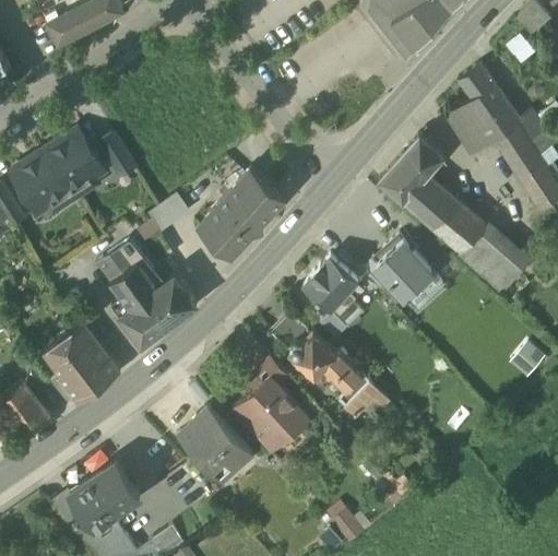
[(37,0),(48,21),(59,43),(123,9),(118,0),(37,0)]
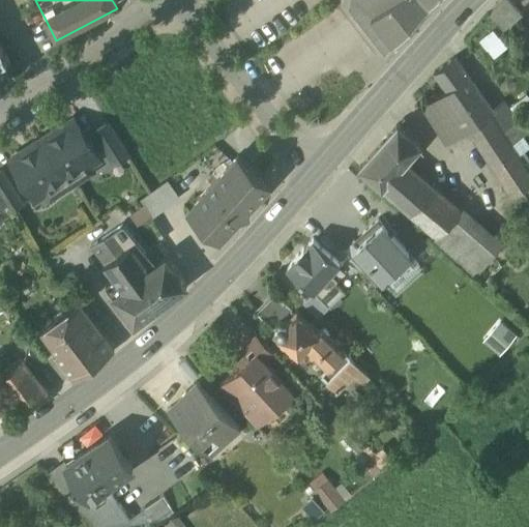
[(359,0),(390,42),(450,0),(359,0)]
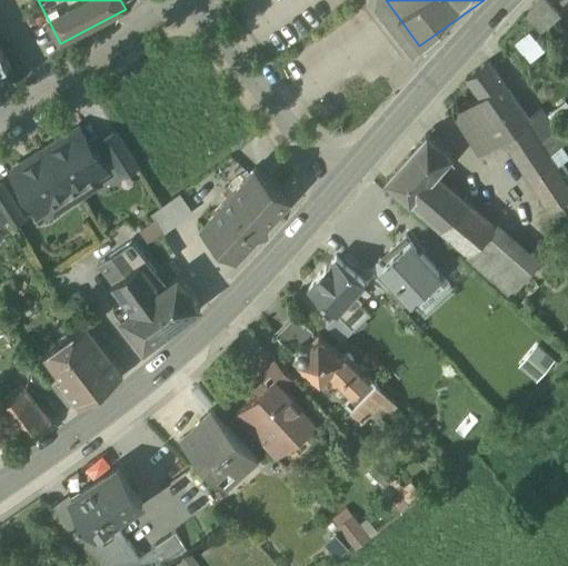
[(525,20),(542,39),(562,20),(545,1),(525,20)]
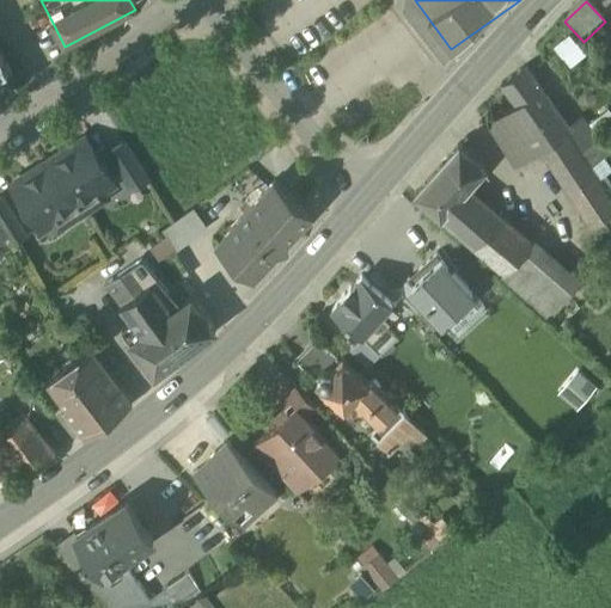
[(587,59),(569,40),(554,53),(572,72),(587,59)]
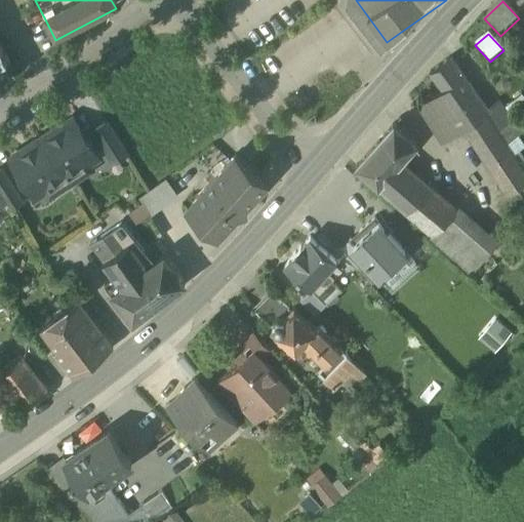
[(0,47),(0,91),(1,91),(0,88),(0,87),(11,83),(2,62),(7,58),(2,46),(0,47)]
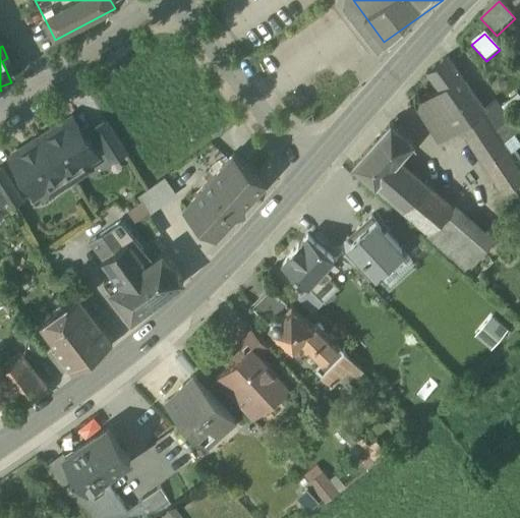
[(438,93),(453,115),(474,102),(477,101),(448,60),(427,75),(440,92),(438,93)]
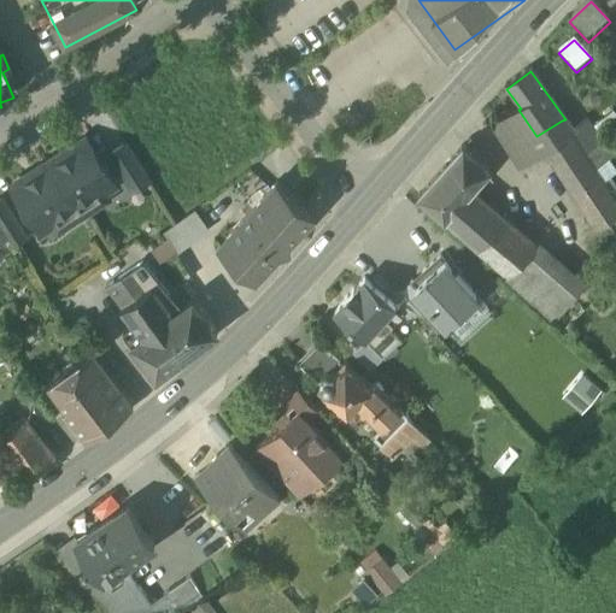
[(547,154),(598,231),(615,219),(615,201),(597,174),(570,133),(562,121),(537,136),(518,110),(492,129),(521,172),(547,154)]
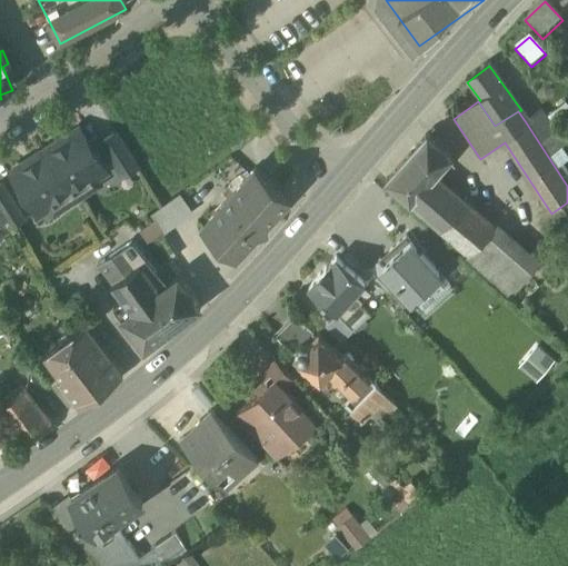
[(567,106),(566,105),(549,118),(557,129),(567,119),(567,106)]
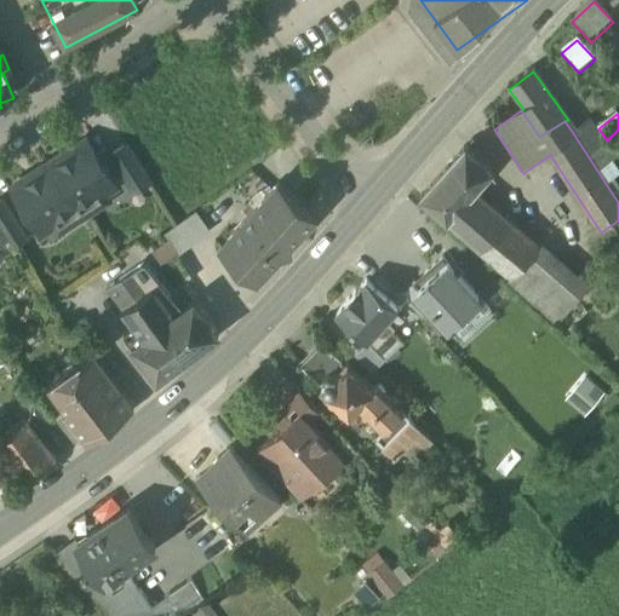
[(573,133),(600,174),(615,163),(589,124),(573,133)]
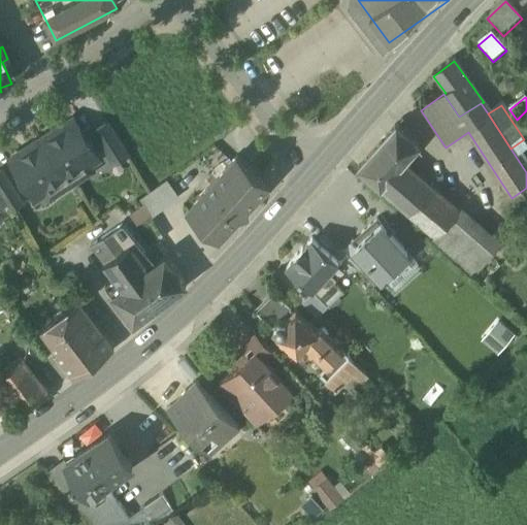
[(54,134),(41,141),(71,188),(90,175),(84,165),(96,157),(76,126),(57,139),(54,134)]
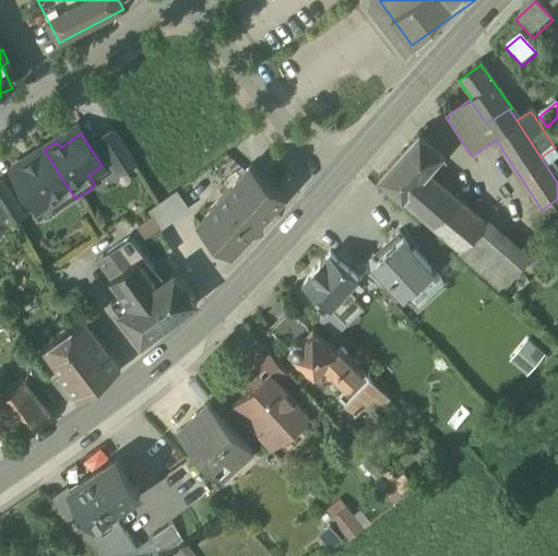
[(101,142),(121,176),(135,167),(114,133),(101,142)]
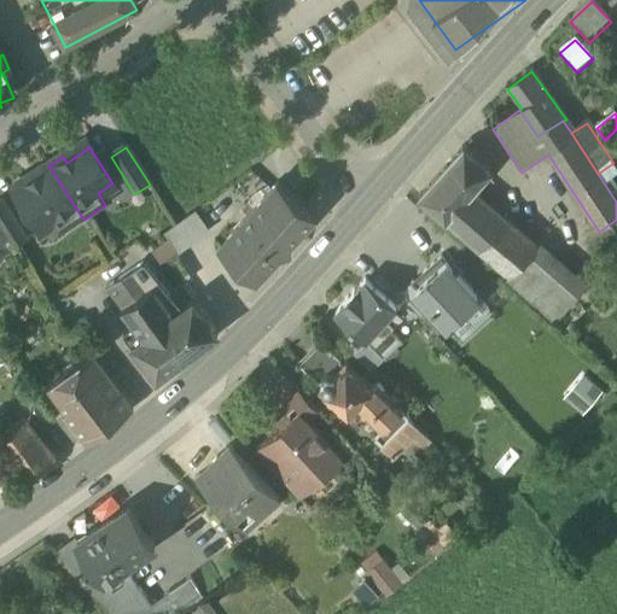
[(419,198),(440,217),(466,187),(472,192),(489,173),(463,150),(419,198)]
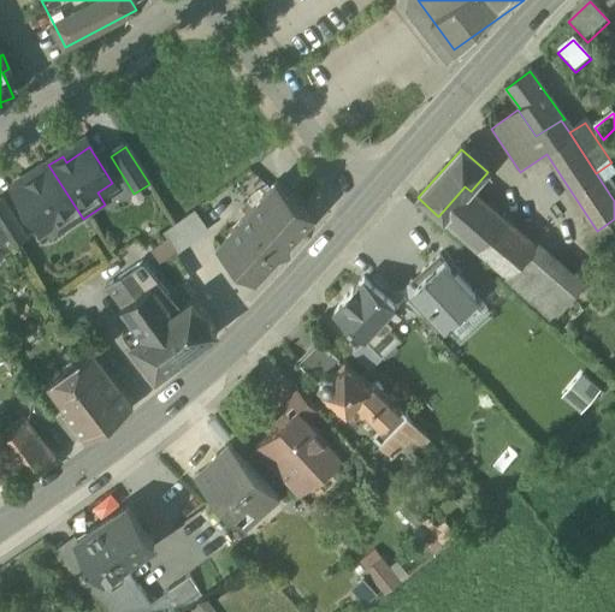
[(61,232),(83,219),(48,165),(35,173),(39,179),(16,195),(39,231),(54,220),(61,232)]
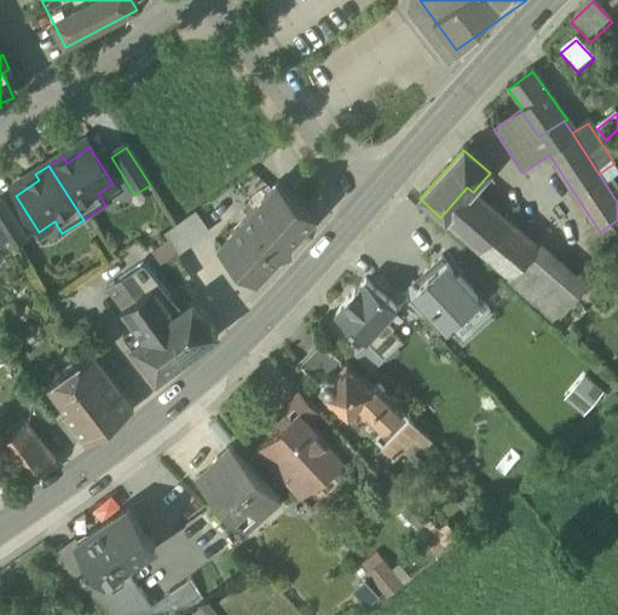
[(221,249),(258,282),(279,257),(292,257),(290,245),(315,219),(278,186),(221,249)]
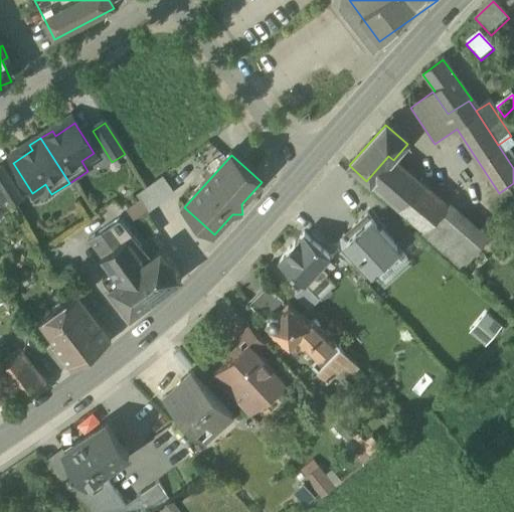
[(366,181),(441,246),(463,222),(393,160),(388,156),(366,181)]
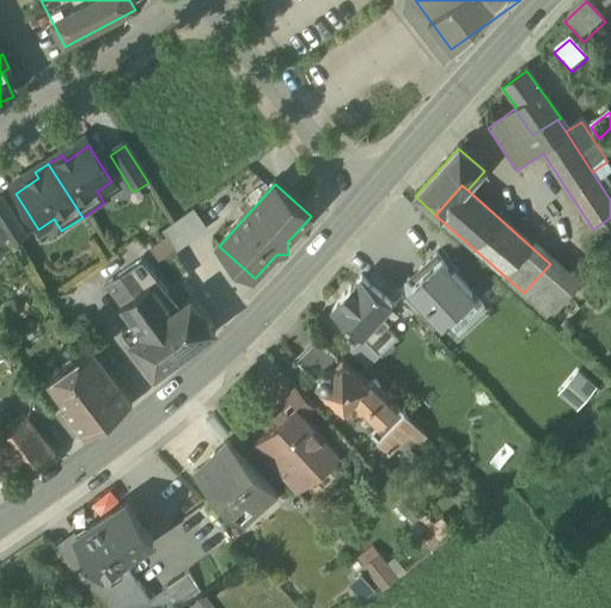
[(2,202),(0,202),(0,225),(8,239),(13,246),(26,238),(2,202)]
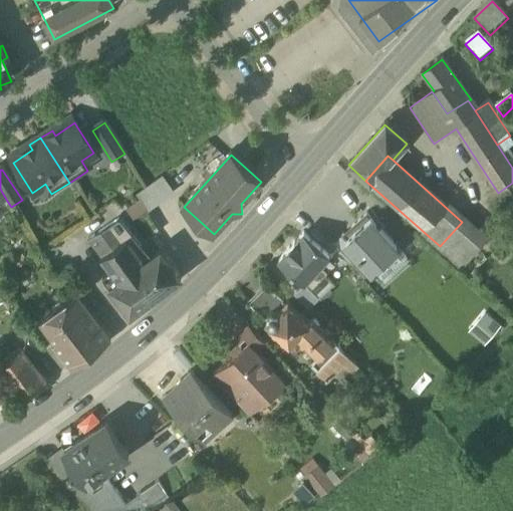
[(137,196),(149,212),(175,194),(163,177),(137,196)]
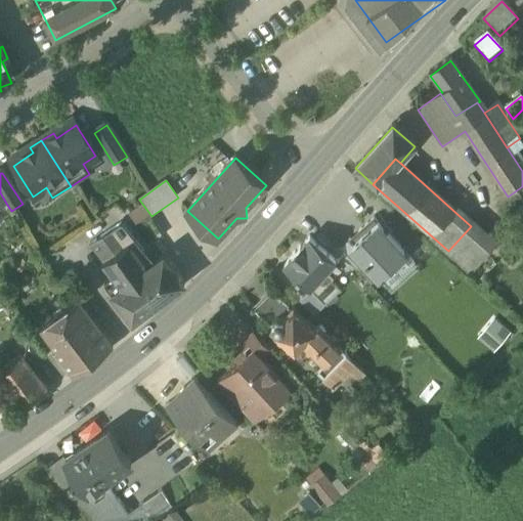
[(359,255),(378,275),(379,274),(404,253),(375,219),(349,243),(359,255)]
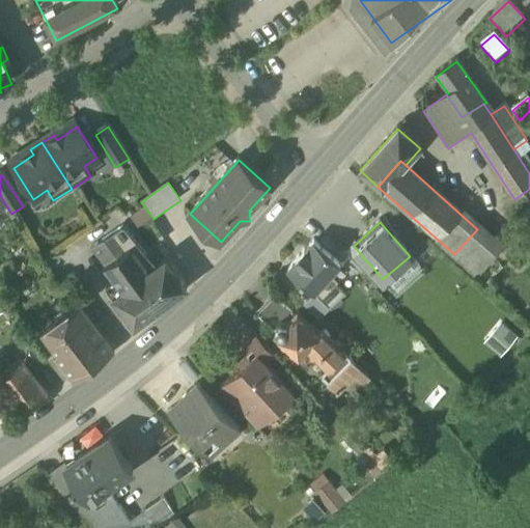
[(123,227),(118,230),(131,248),(148,273),(157,268),(123,227)]
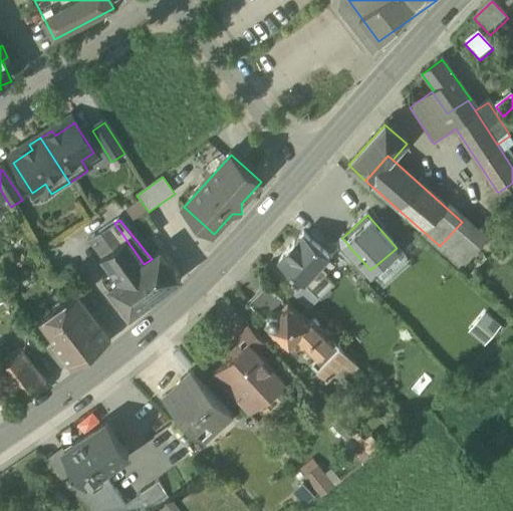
[(440,246),(462,265),(477,249),(484,241),(462,222),(440,246)]
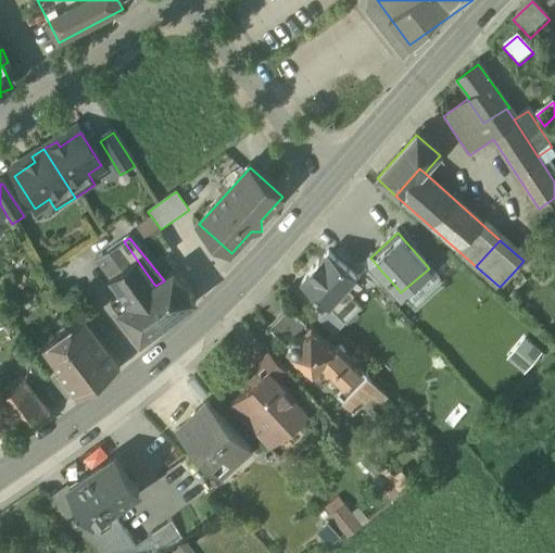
[(113,250),(126,268),(137,260),(124,241),(113,250)]
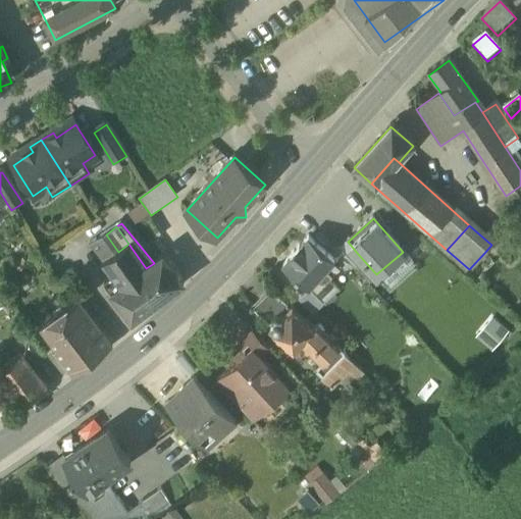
[(91,245),(104,262),(118,252),(106,235),(91,245)]
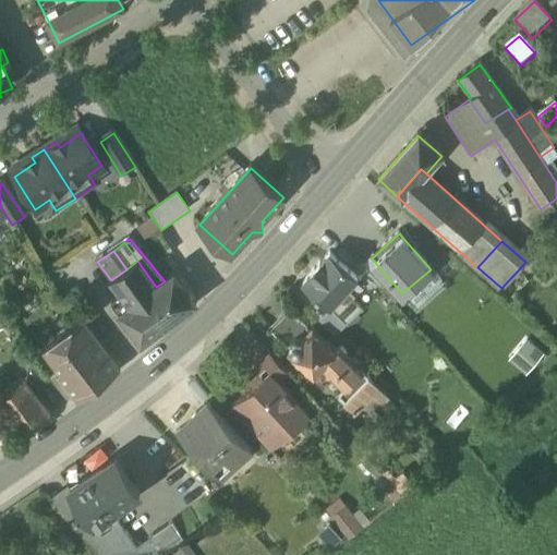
[(303,285),(330,311),(349,291),(358,282),(329,256),(321,266),(319,264),(312,273),(313,275),(303,285)]
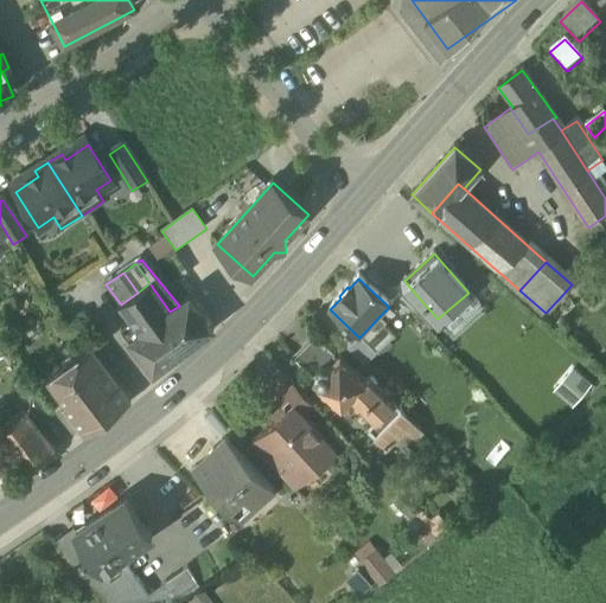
[(416,295),(404,281),(395,289),(408,303),(416,295)]
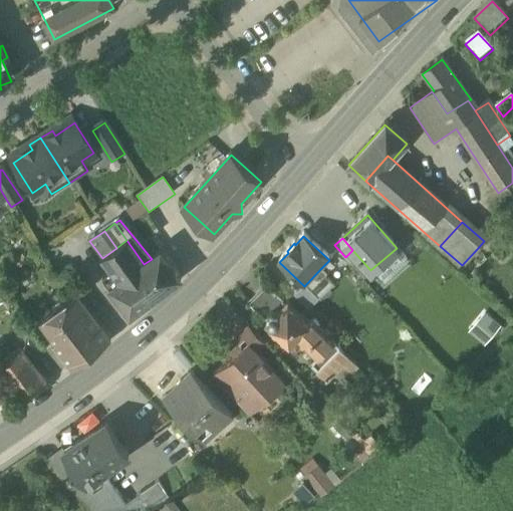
[(135,272),(155,300),(182,280),(161,252),(152,259),(144,264),(126,240),(116,248),(135,272)]
